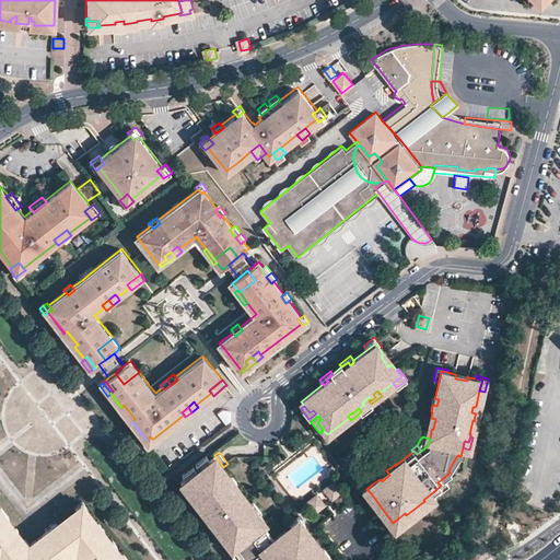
[(406,457),(404,454),(395,461),(397,464),(406,457)]
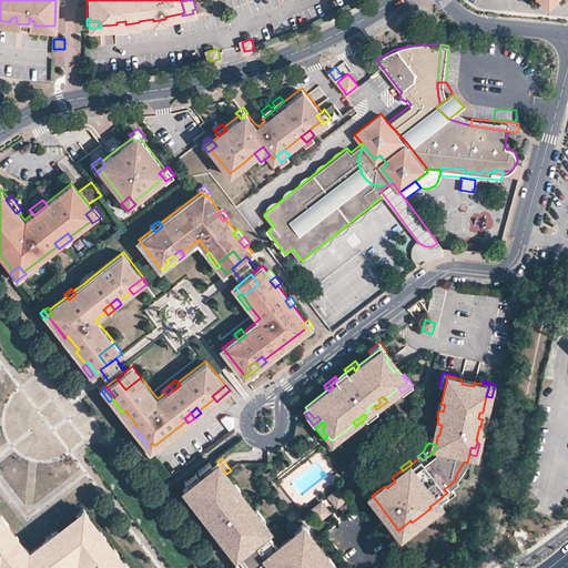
[(242,495),(237,489),(235,492),(232,487),(234,485),(226,474),(217,462),(213,466),(205,472),(208,475),(203,477),(201,474),(199,476),(201,479),(198,483),(195,479),(188,485),(183,488),(200,510),(203,508),(205,511),(203,514),(217,531),(221,536),(222,535),(225,539),(229,543),(226,545),(229,547),(230,549),(236,557),(241,554),(250,565),(245,567),(247,567),(263,557),(267,553),(275,563),(277,566),(274,567),(320,567),(323,566),(330,560),(326,556),(307,531),(304,527),(297,531),(291,537),(290,536),(277,545),(267,531),(271,529),(263,519),(262,520),(259,523),(252,514),(253,513),(251,508),(246,510),(242,505),(245,501),(241,496),(242,495)]
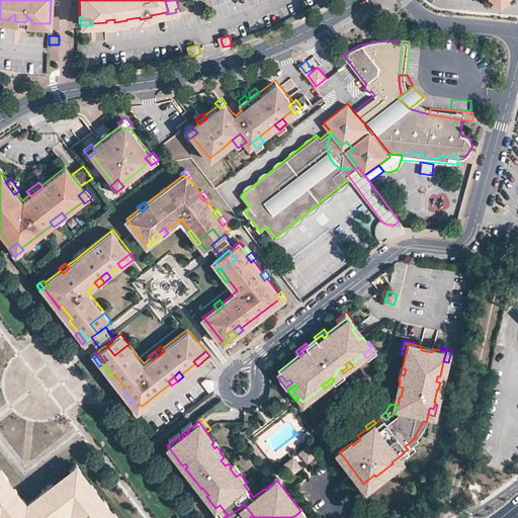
[(194,425),(191,421),(181,429),(183,432),(185,435),(189,433),(187,430),(194,425)]
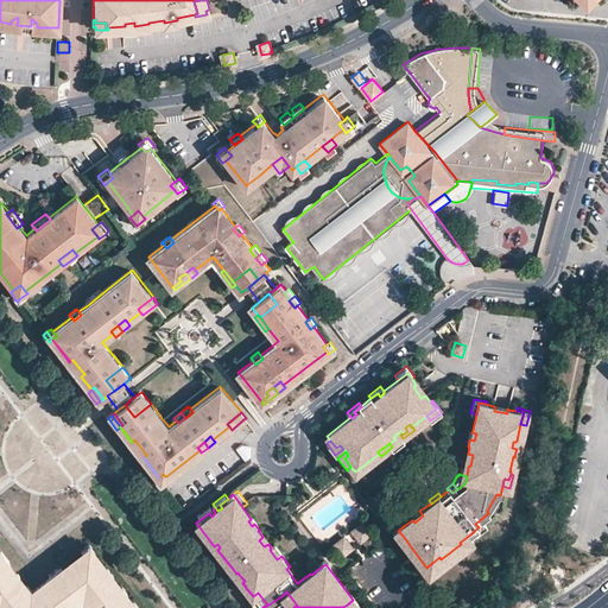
[(213,510),(209,505),(197,514),(201,519),(209,513),(211,517),(215,513),(213,510)]
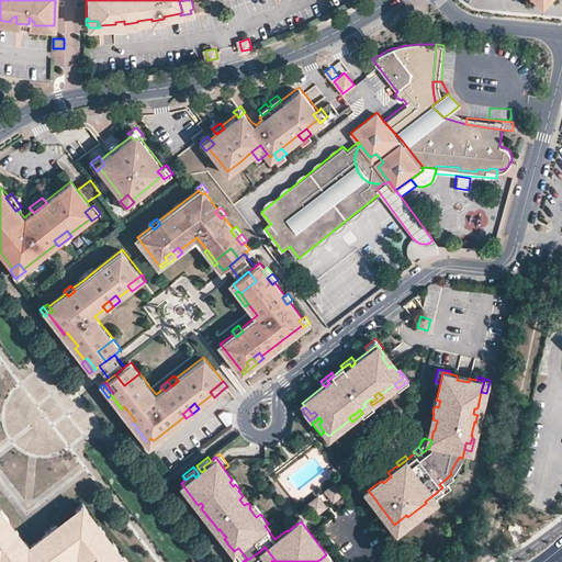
[(391,476),(388,472),(380,479),(381,481),(383,483),(391,476)]
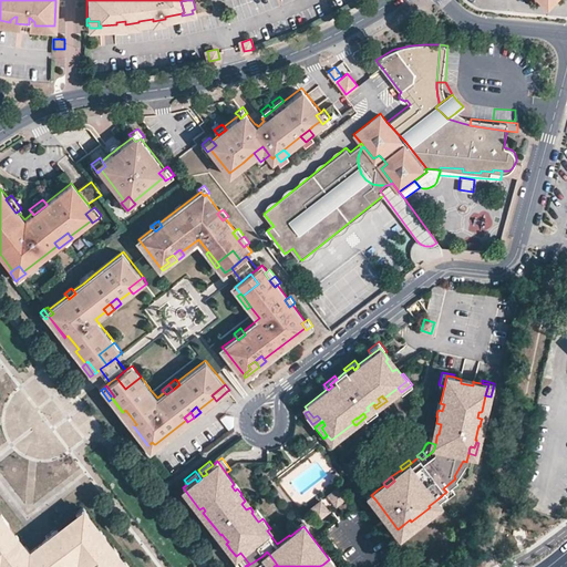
[(454,490),(449,484),(443,488),(446,492),(442,495),(444,497),(454,490)]
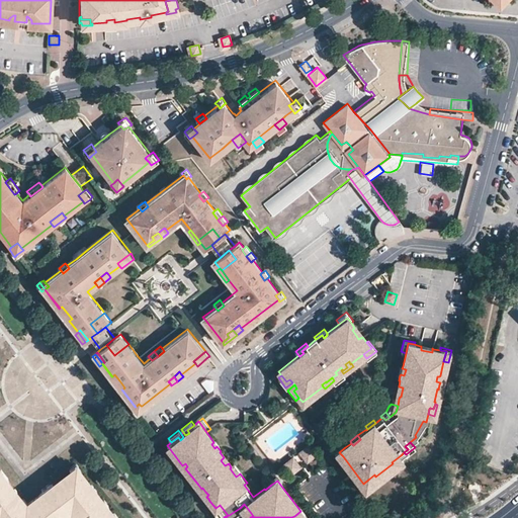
[(317,453),(310,444),(300,451),(308,460),(317,453)]
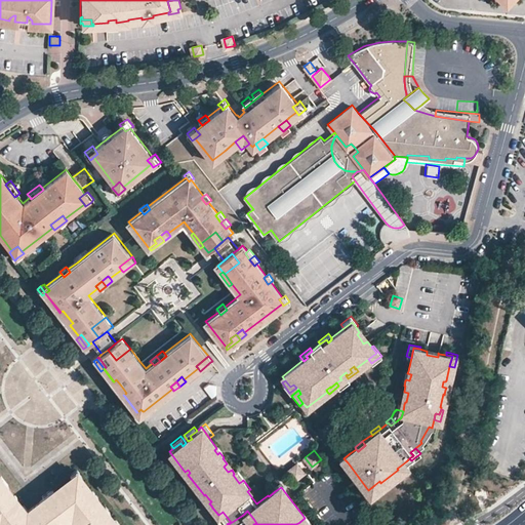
[(350,453),(347,450),(338,456),(345,465),(348,462),(344,458),(350,453)]
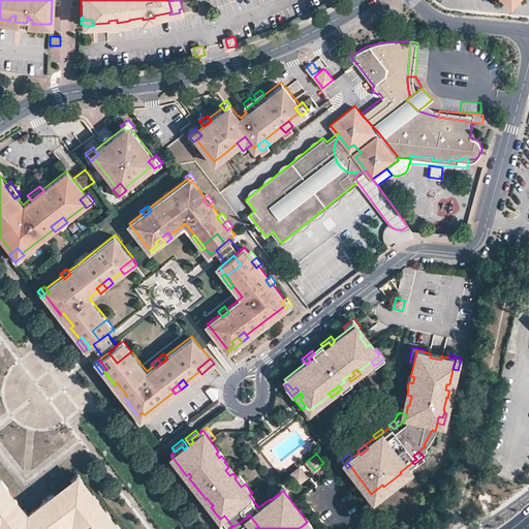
[(411,469),(409,465),(401,471),(403,475),(411,469)]
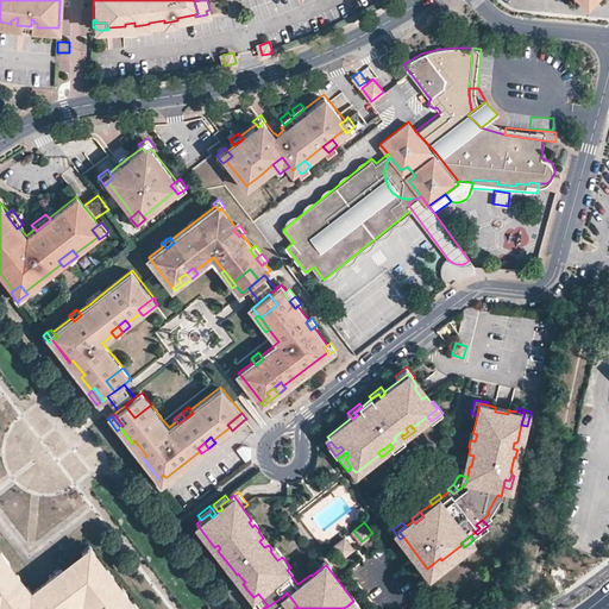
[(352,548),(345,538),(334,546),(343,557),(352,548)]
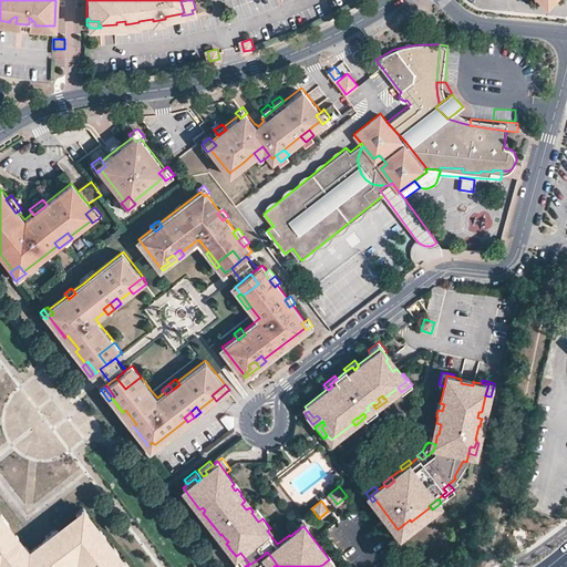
[(88,511),(83,505),(76,511),(79,514),(80,516),(84,513),(88,511)]
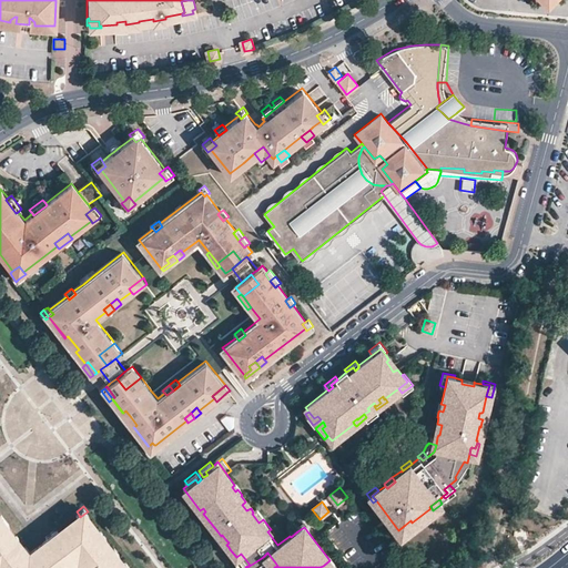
[(264,518),(257,509),(253,513),(252,514),(259,523),(262,520),(263,519),(264,518)]
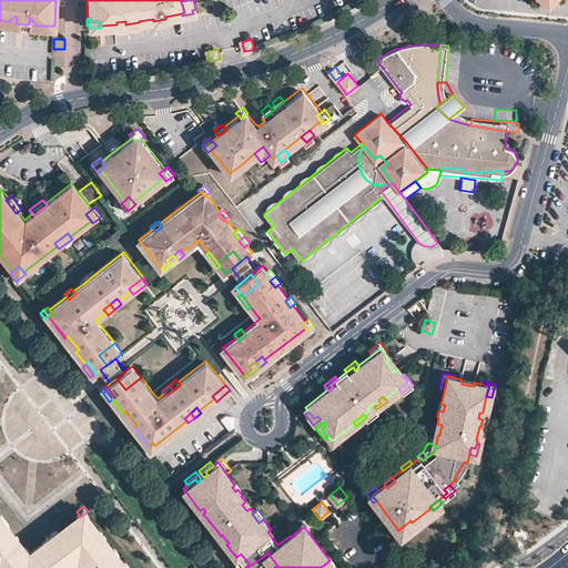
[(31,553),(27,556),(21,549),(24,547),(7,525),(4,527),(0,521),(0,567),(63,567),(58,560),(71,549),(75,555),(72,557),(75,563),(80,567),(127,567),(124,567),(122,567),(120,565),(123,563),(115,553),(112,555),(109,550),(112,548),(84,514),(80,517),(79,515),(58,530),(60,534),(51,540),(49,538),(31,553)]
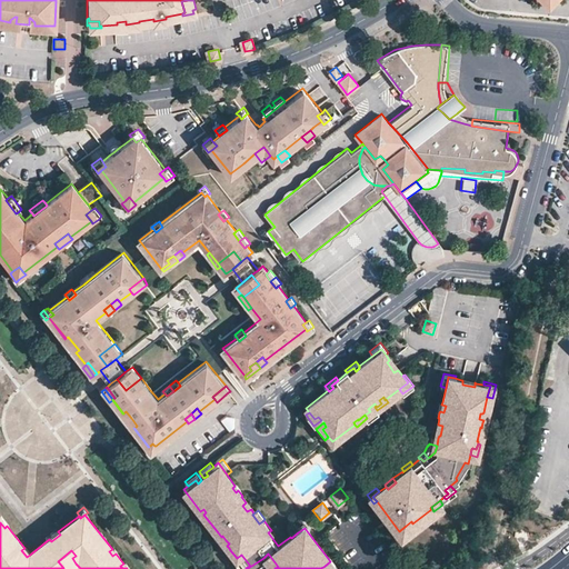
[(9,525),(2,516),(0,516),(0,522),(5,528),(7,526),(9,525)]
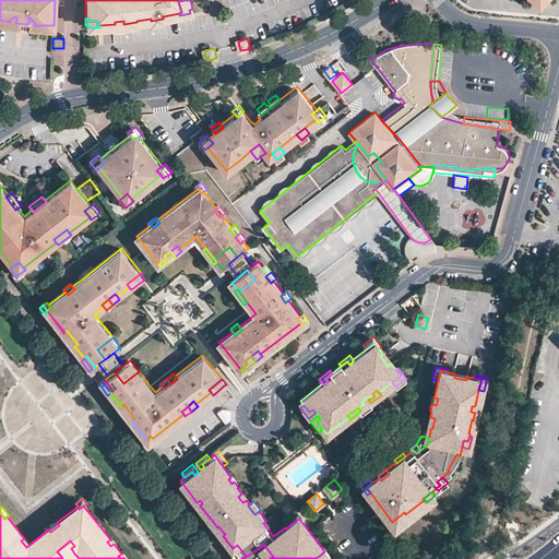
[(305,522),(298,513),(289,520),(293,523),(299,519),(302,523),(305,522)]
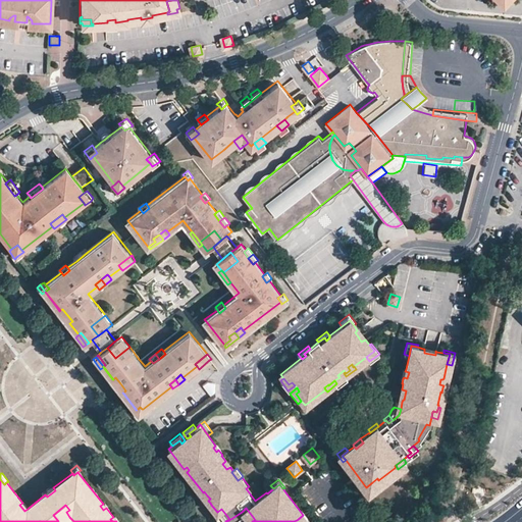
[(375,486),(372,482),(366,487),(363,483),(361,484),(367,492),(375,486)]
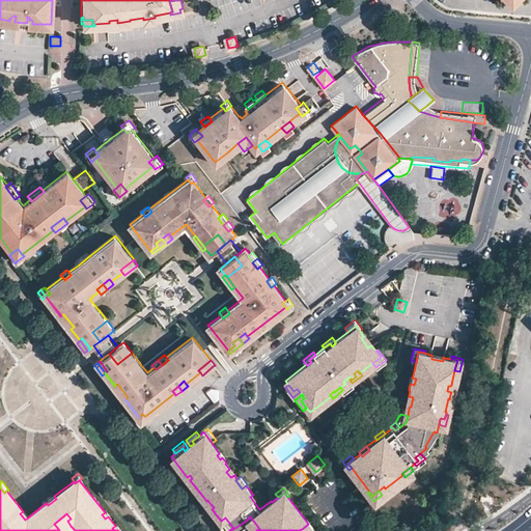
[(54,496),(53,494),(44,500),(46,503),(48,505),(56,499),(54,496)]
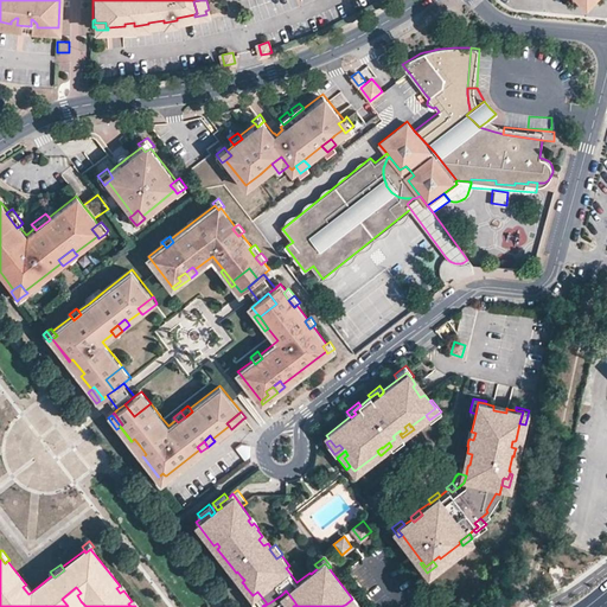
[(241,576),(237,572),(236,573),(232,568),(231,569),(238,579),(241,576)]
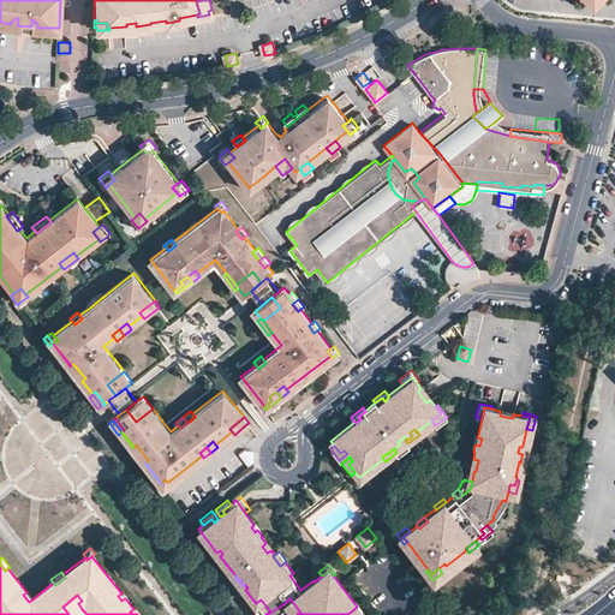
[(242,586),(234,577),(232,579),(239,587),(242,586)]
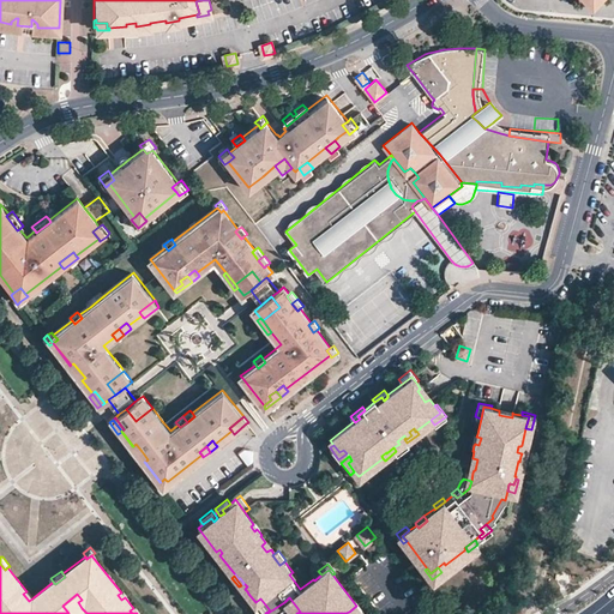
[(248,594),(241,585),(239,587),(246,596),(248,594)]
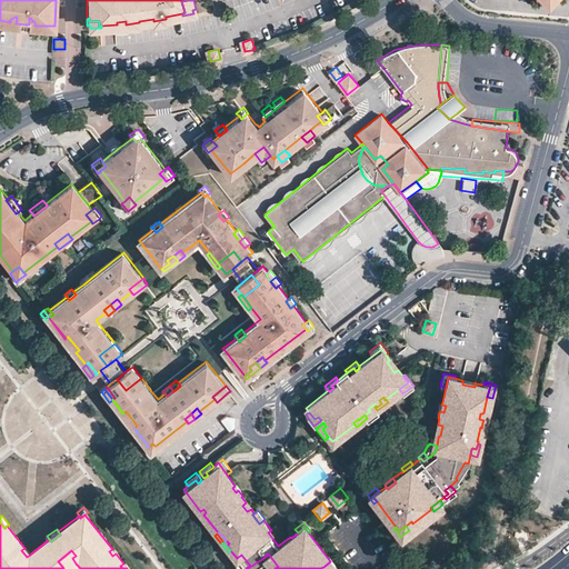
[(31,553),(29,550),(26,547),(25,548),(21,550),(27,557),(31,553)]
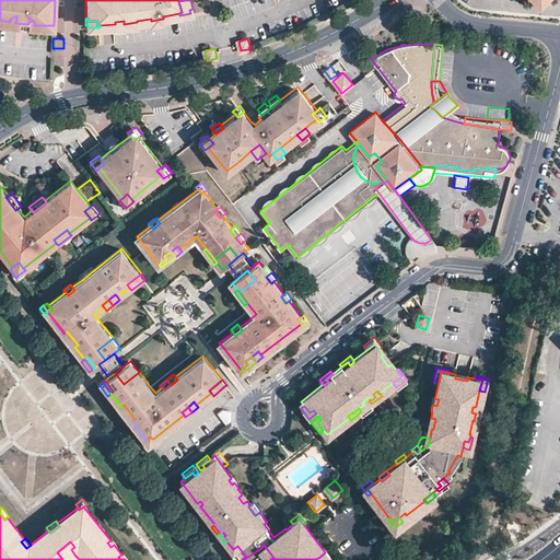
[(74,547),(70,541),(57,552),(62,559),(68,559),(74,555),(71,549),(74,547)]
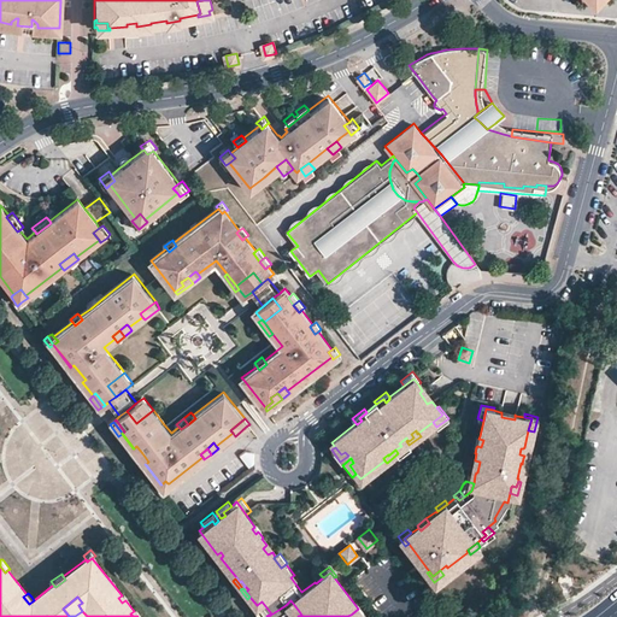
[(299,611),(291,600),(286,605),(294,615),(299,611)]
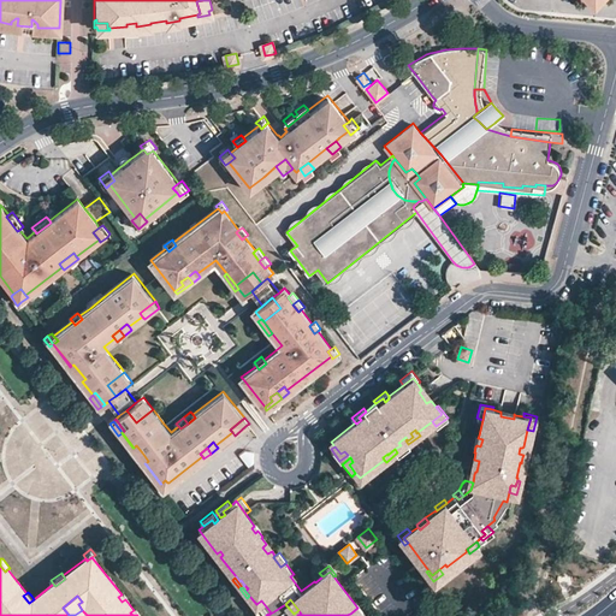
[(266,615),(271,612),(261,600),(256,604),(255,604),(264,615),(266,615)]
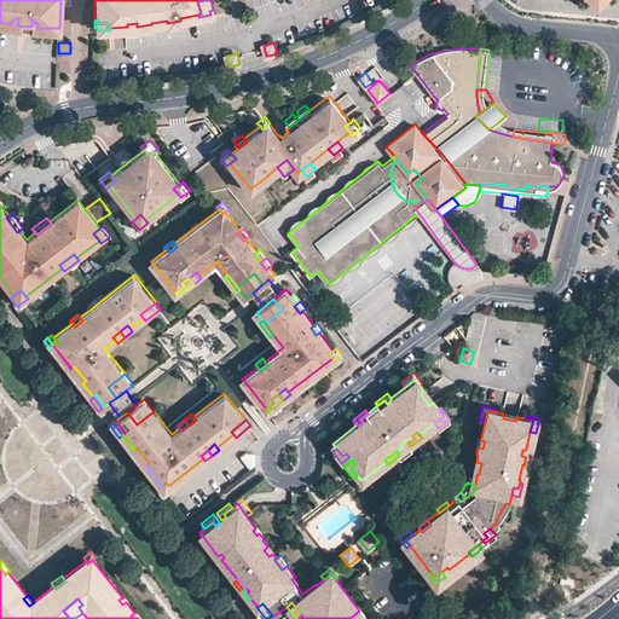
[(358,618),(365,613),(358,603),(356,606),(359,611),(352,617),(354,618),(358,618)]
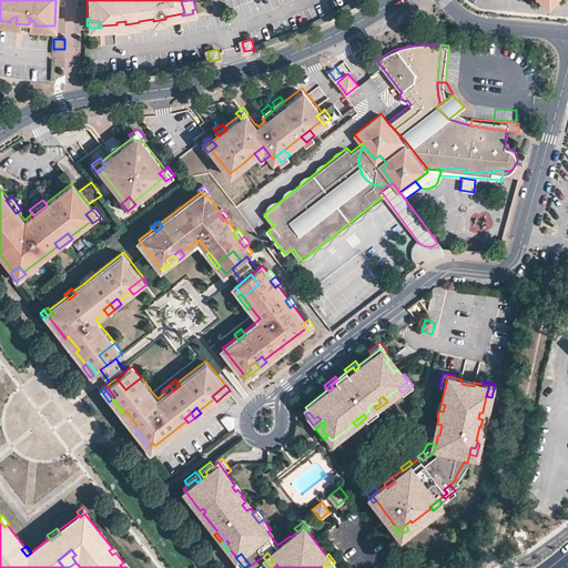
[(243,567),(235,557),(233,559),(240,567),(243,567)]
